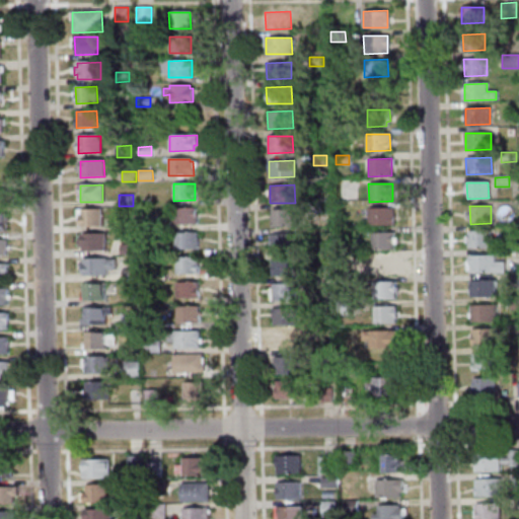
[(367,208),(393,208),(393,225),(368,225),(367,208)]
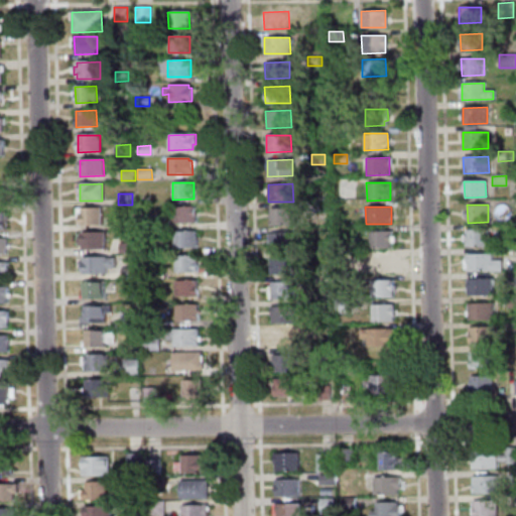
[(79,226),(79,220),(76,220),(76,209),(101,208),(101,225),(79,226)]
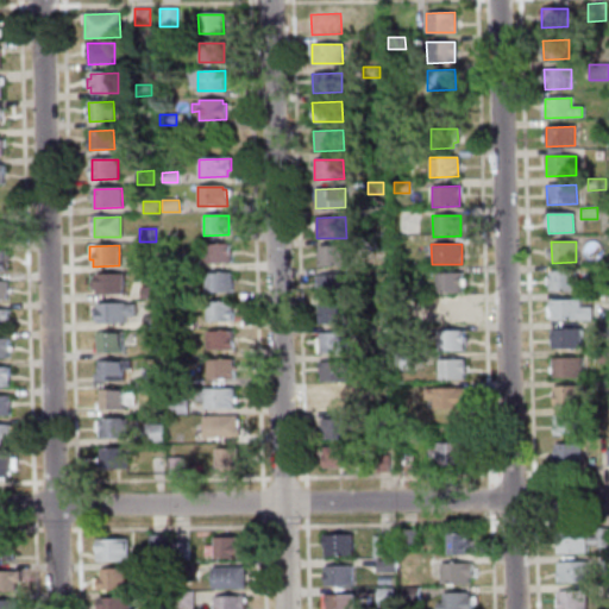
[(205,245),(228,245),(230,263),(205,263),(205,245)]
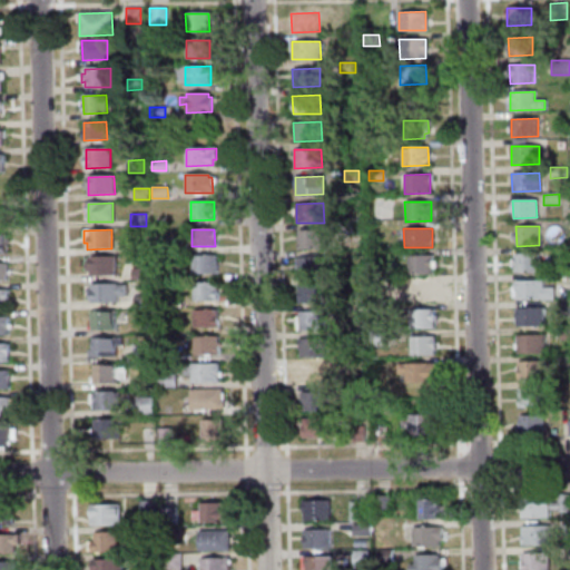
[(324,249),(298,249),(297,231),(324,231),(324,249)]
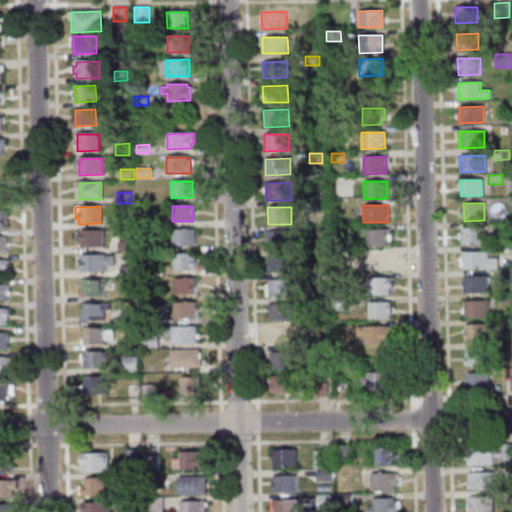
[(0,211),(9,211),(9,219),(6,219),(6,229),(0,229),(0,211)]
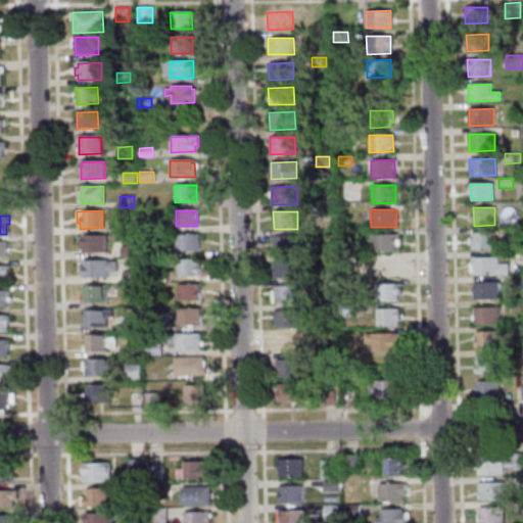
[(493,249),(472,249),(471,233),(492,232),(493,249)]
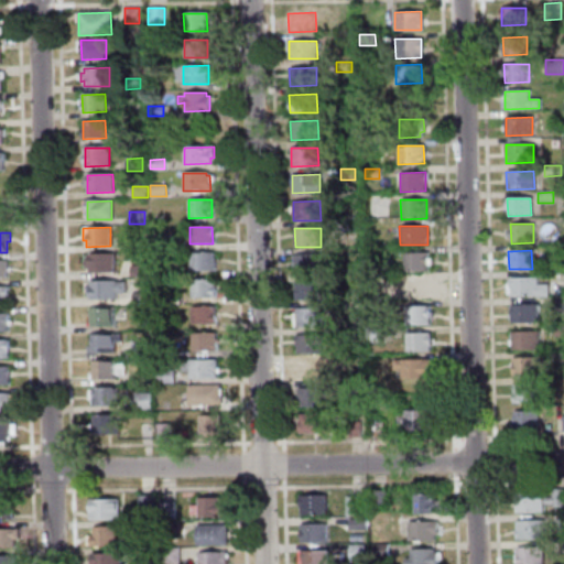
[(426,252),(427,271),(403,271),(403,252),(426,252)]
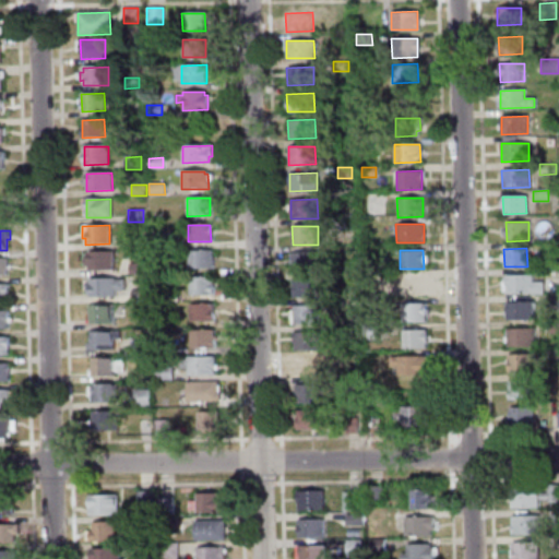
[(211,251),(212,268),(188,269),(188,251),(211,251)]
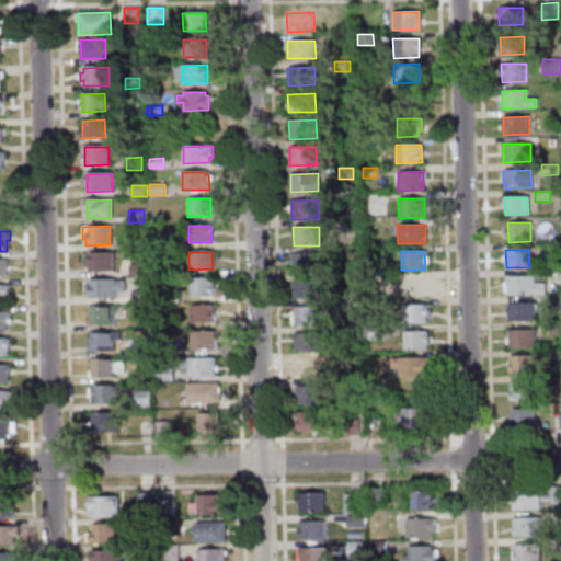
[(114,271),(89,272),(89,266),(83,266),(82,254),(113,253),(114,271)]
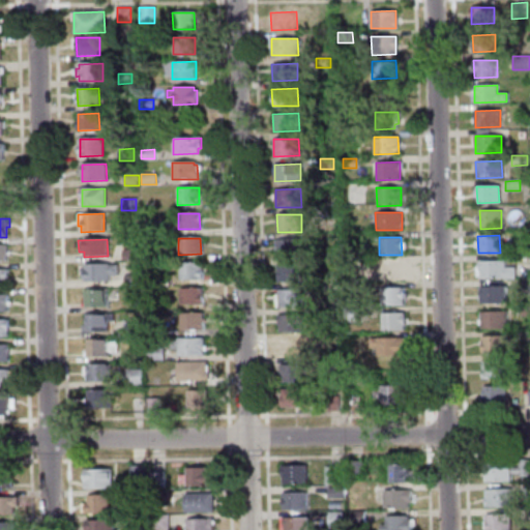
[(277,257),(276,239),(299,239),(299,256),(277,257)]
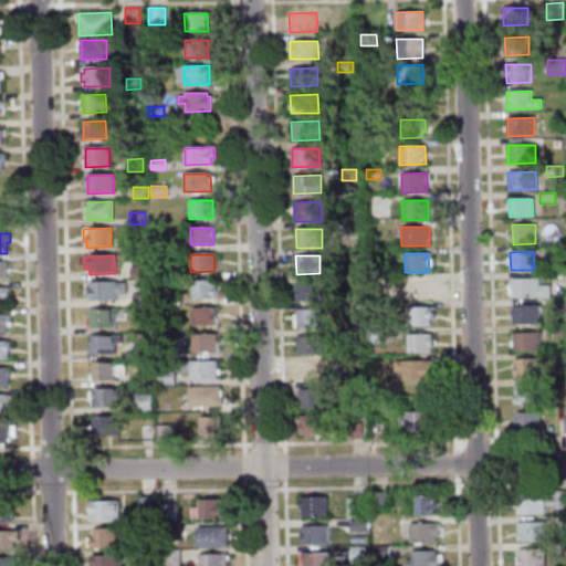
[(10,260),(0,259),(0,279),(10,280),(10,260)]
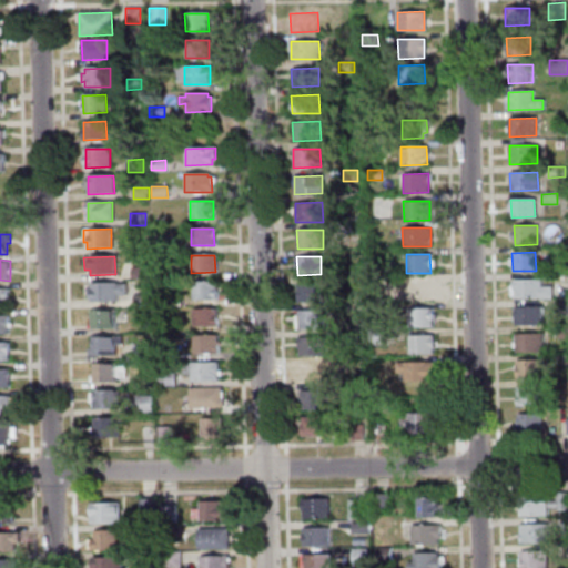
[(171,277),(154,277),(154,262),(170,262),(171,277)]
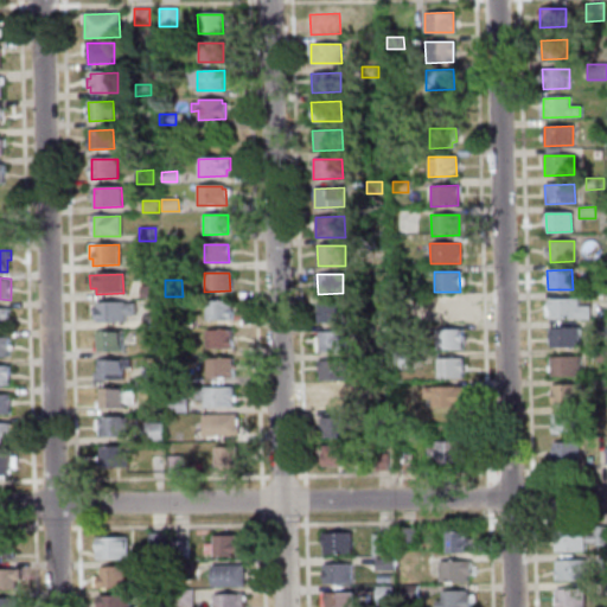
[(141,299),(141,286),(158,286),(158,298),(141,299)]
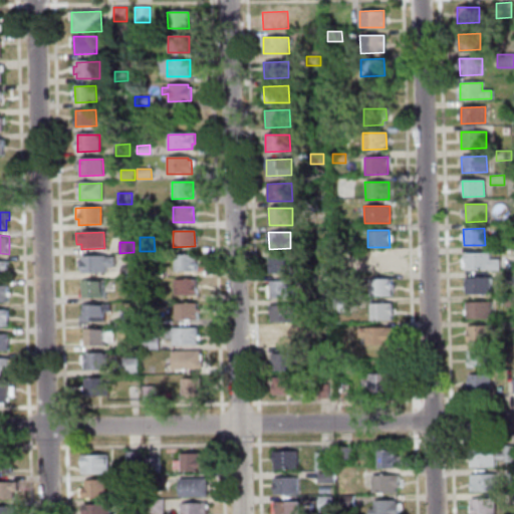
[(465,270),(465,253),(488,252),(488,260),(499,259),(499,269),(465,270)]
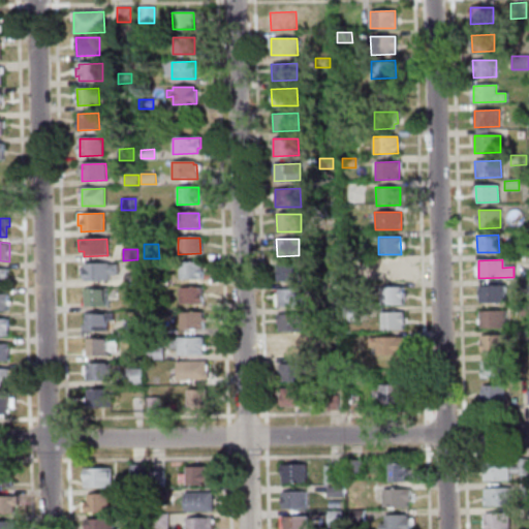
[(201,261),(201,278),(180,279),(179,262),(201,261)]
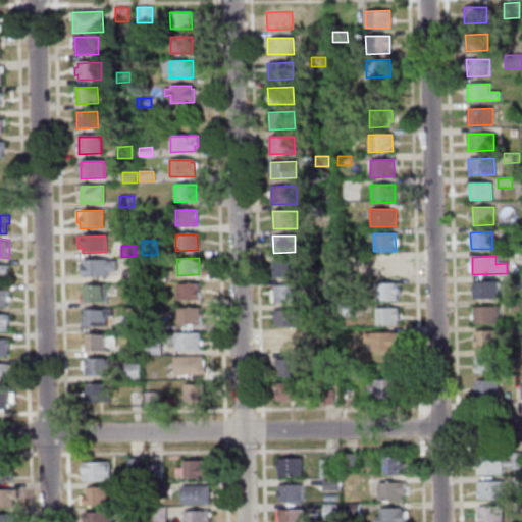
[(374,259),(396,258),(397,275),(375,275),(374,259)]
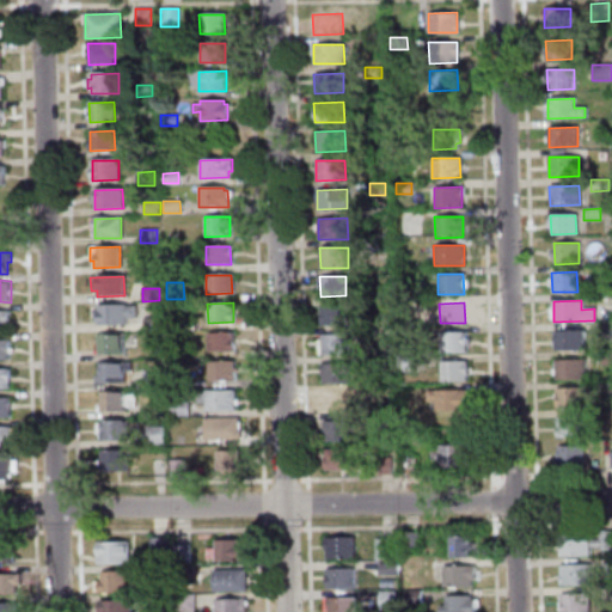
[(98,325),(97,305),(124,305),(124,306),(135,306),(135,318),(126,318),(126,324),(98,325)]
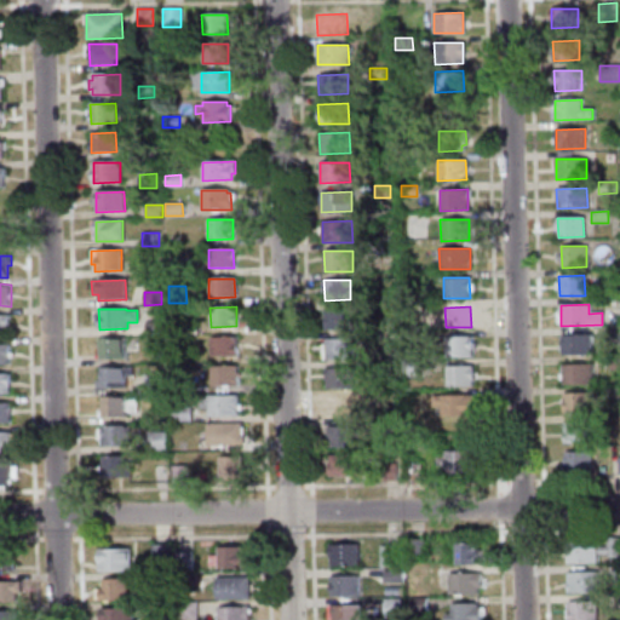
[(354,329),(325,331),(323,310),(354,309),(354,329)]
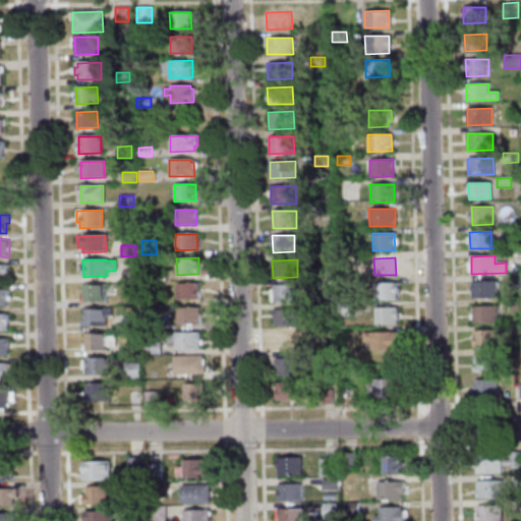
[(0,281),(9,282),(9,265),(0,264),(0,281)]
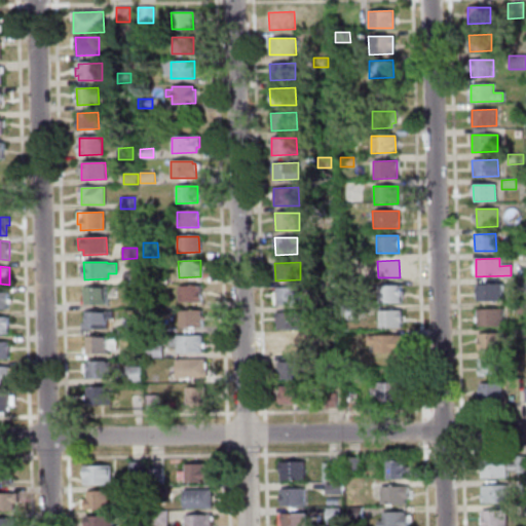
[(123,272),(138,272),(138,282),(123,282),(123,272)]
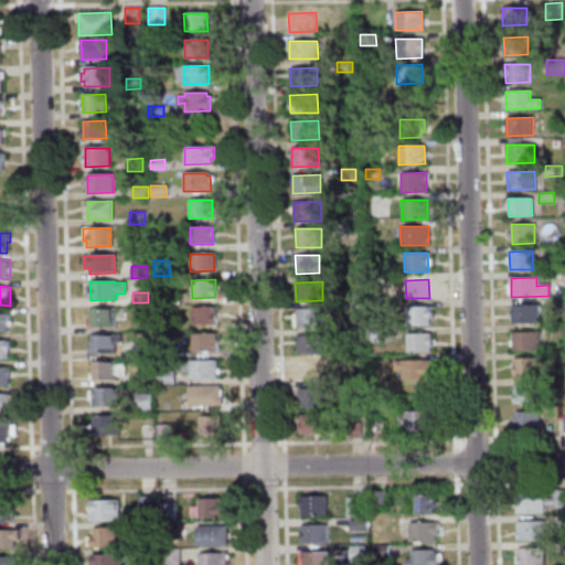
[(564,315),(553,315),(553,300),(564,300),(564,315)]
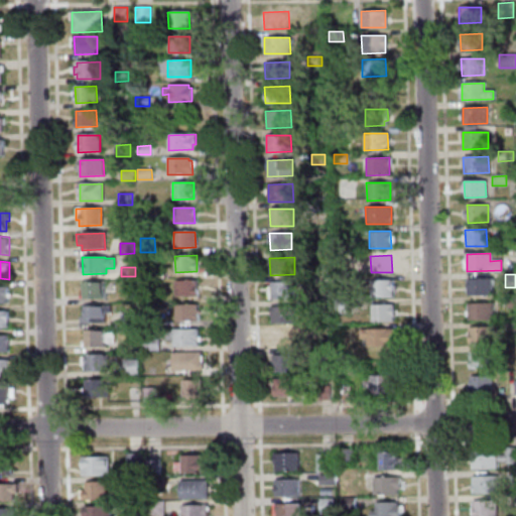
[(348,276),(349,286),(335,287),(335,277),(348,276)]
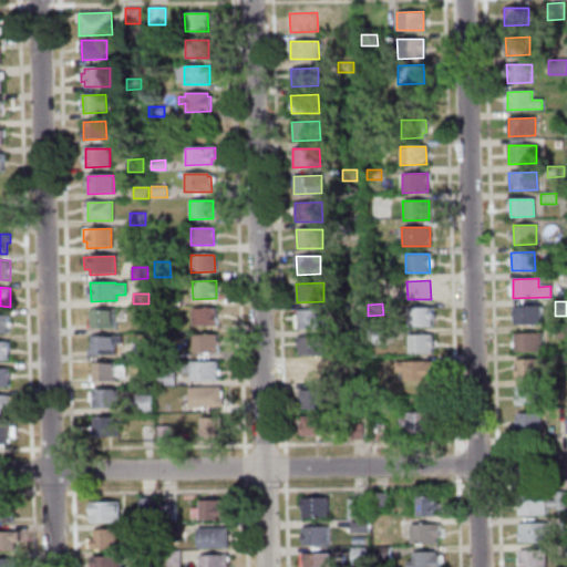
[(542,323),(514,325),(514,306),(540,306),(542,323)]
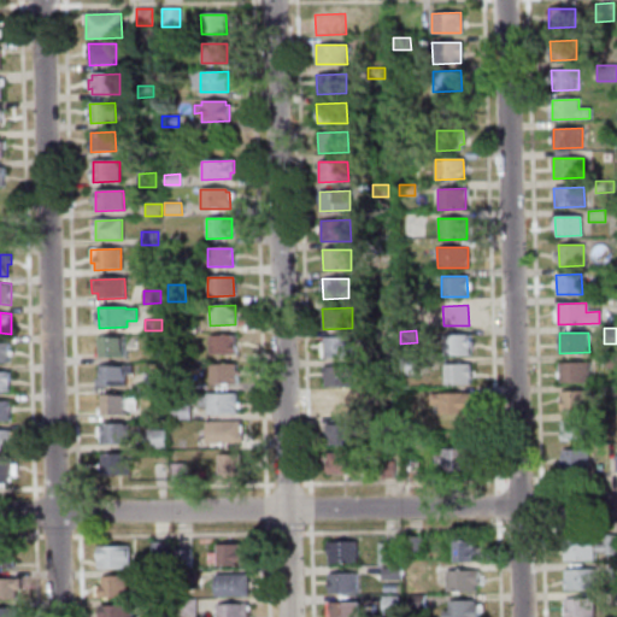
[(210,336),(235,335),(235,354),(210,356),(210,336)]
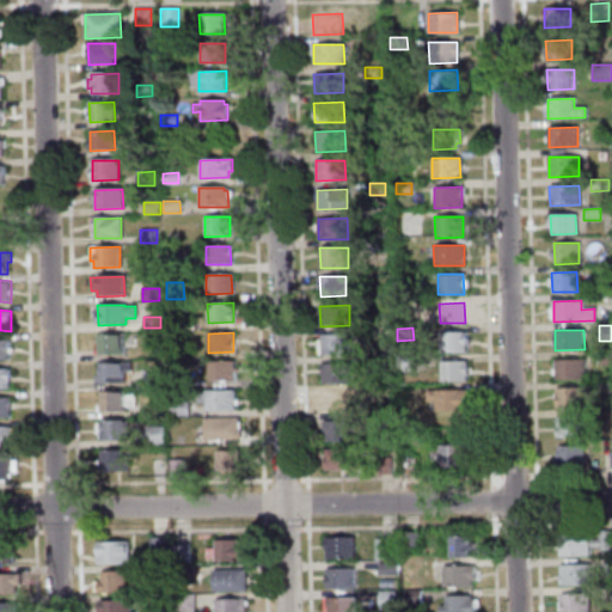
[(465,332),(465,352),(440,353),(440,332),(465,332)]
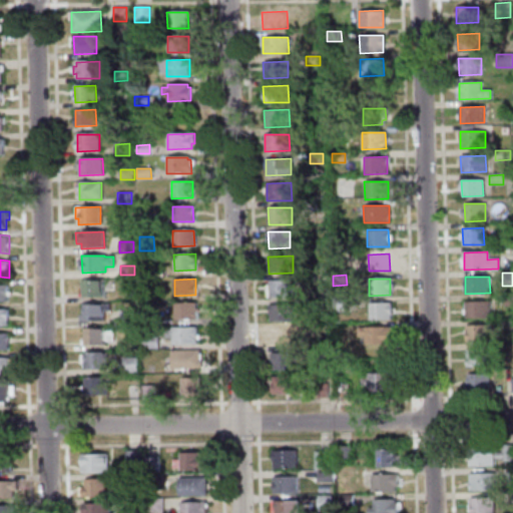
[(103,297),(82,297),(81,281),(102,281),(103,297)]
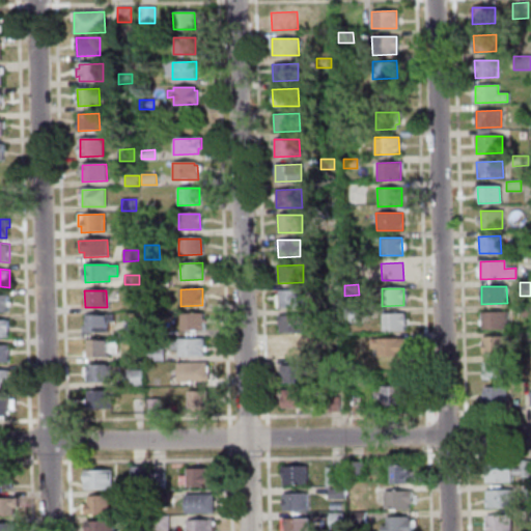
[(304,307),(279,308),(278,290),(303,290),(304,307)]
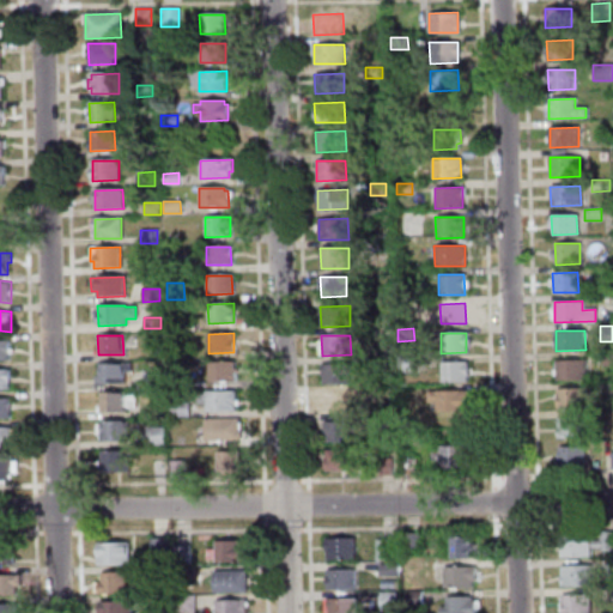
[(0,339),(0,359),(13,359),(13,339),(0,339)]
